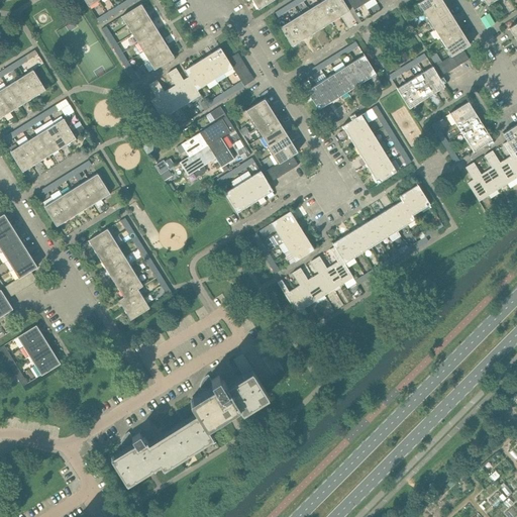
[(251,0),(257,10),(274,0),(251,0)]
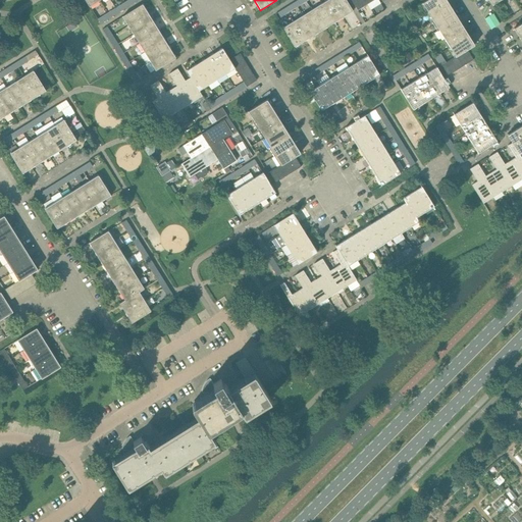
[(333,23),(343,17),(331,0),(325,0),(321,3),(333,23)]
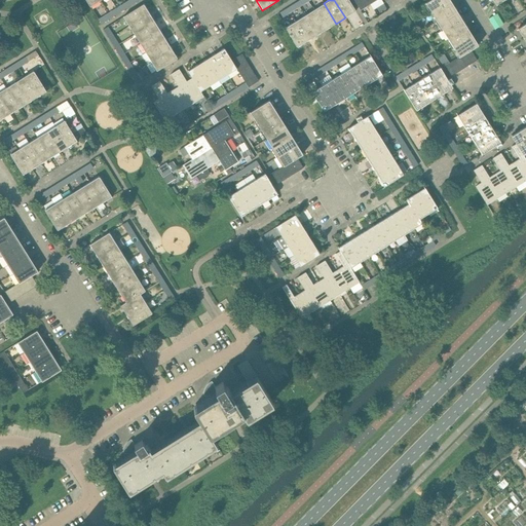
[(348,0),(334,0),(345,17),(355,11),(348,0)]
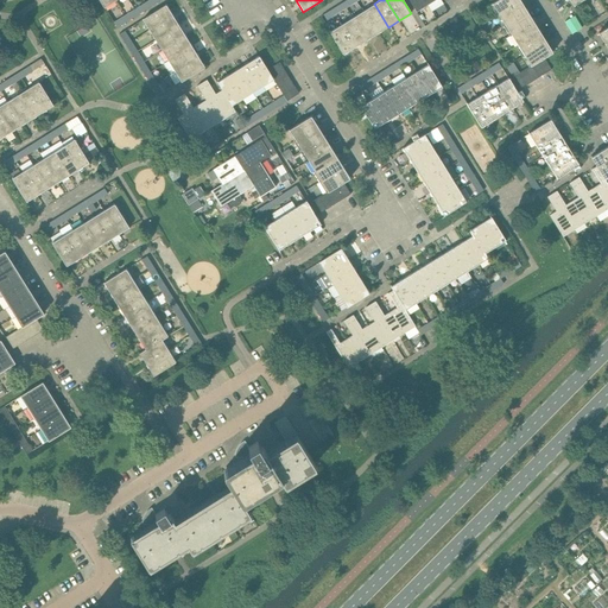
[(407,0),(416,12),(428,5),(424,0),(407,0)]
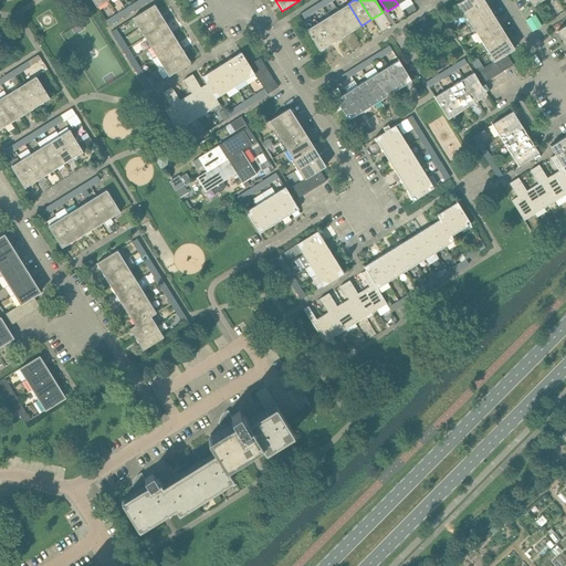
[(484,0),(462,0),(456,4),(462,14),(484,0)]
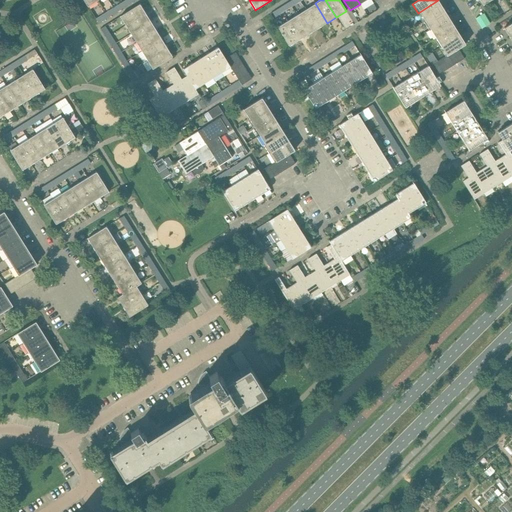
[(444,9),(438,0),(418,13),(423,21),(444,9)]
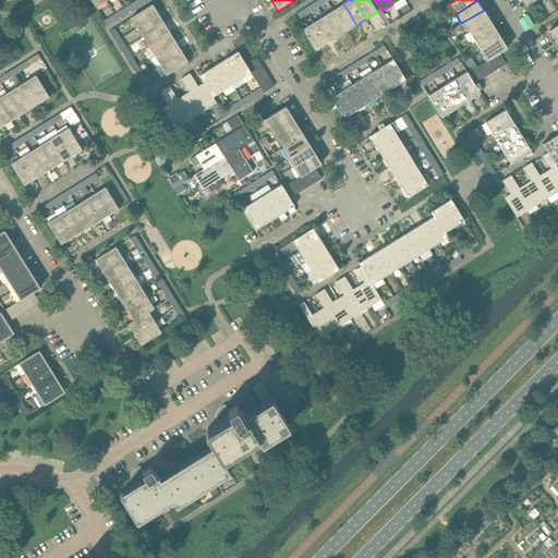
[(312,3),(304,9),(307,13),(315,9),(312,3)]
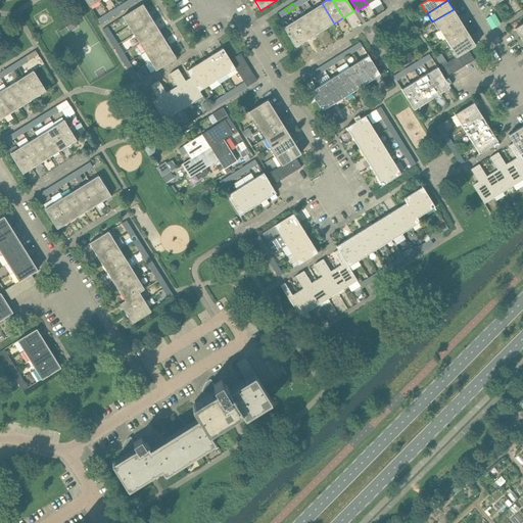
[(322,3),(312,9),(325,30),(334,24),(322,3)]
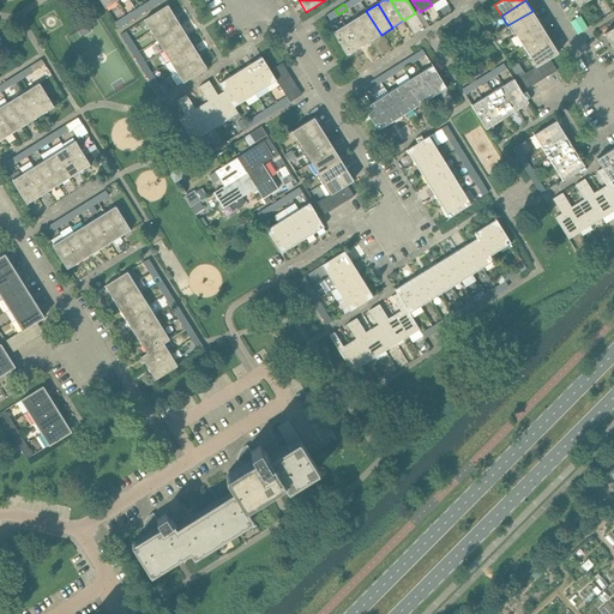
[(143,5),(136,10),(138,16),(146,11),(143,5)]
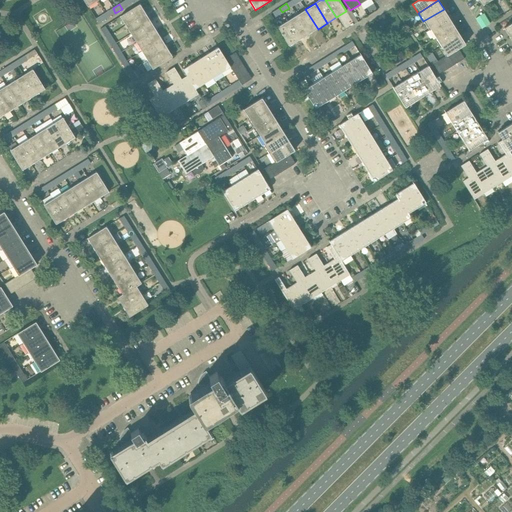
[(119,16),(125,25),(145,13),(140,4),(119,16)]
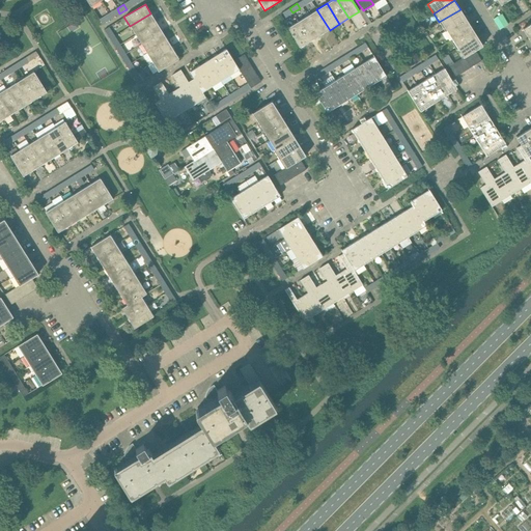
[(119,14),(117,8),(111,12),(113,18),(119,14)]
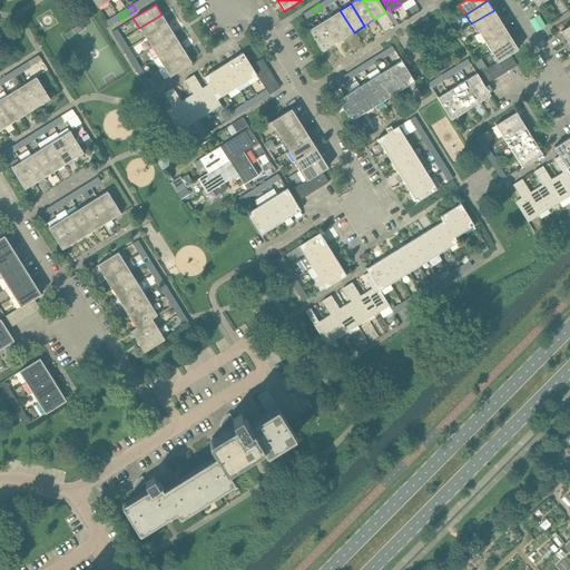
[(314,13),(311,9),(303,13),(306,19),(314,13)]
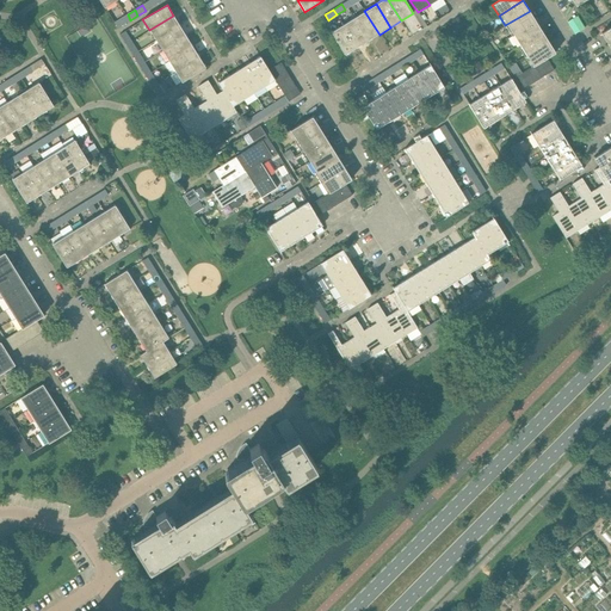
[(368,41),(380,35),(364,11),(353,18),(368,41)]
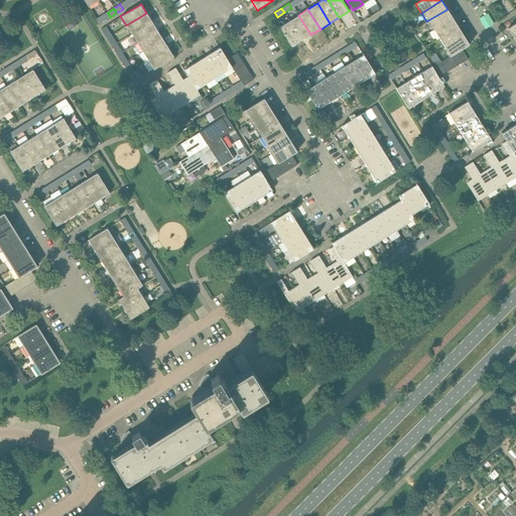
[(432,30),(453,17),(447,9),(426,21),(432,30)]
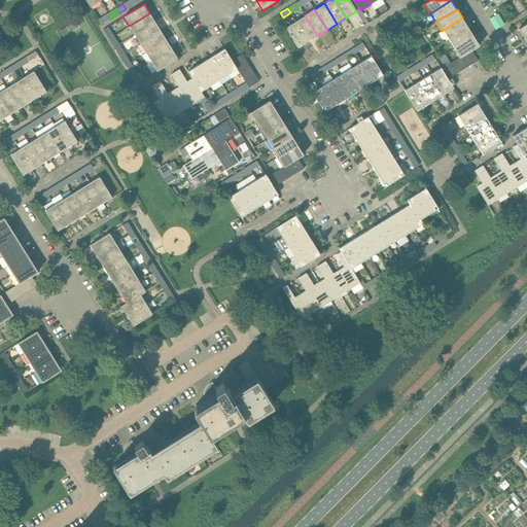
[(129,26),(134,35),(155,22),(149,13),(129,26)]
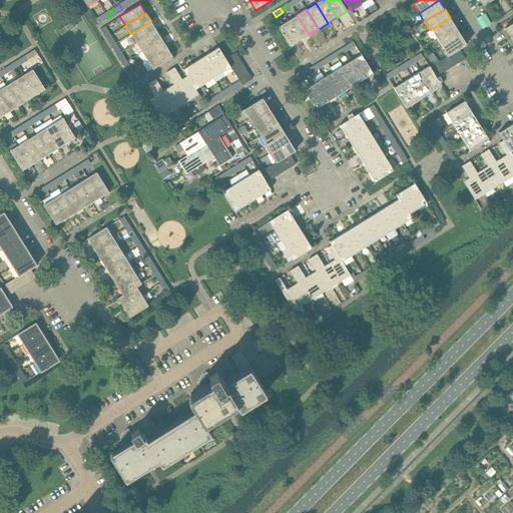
[(96,19),(98,23),(105,19),(102,15),(96,19)]
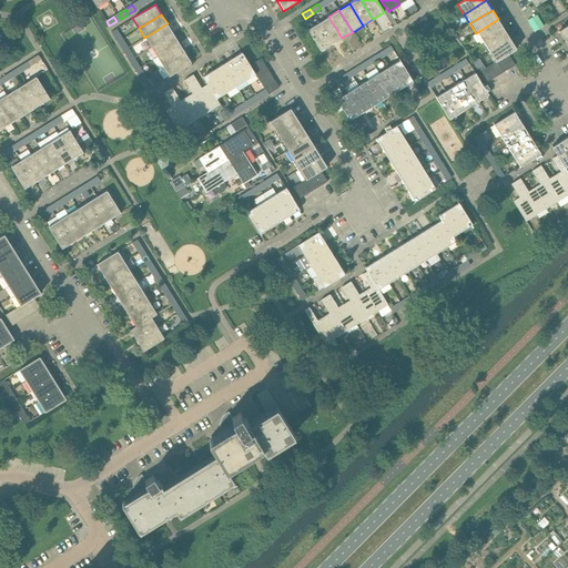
[(328,17),(318,23),(332,44),(342,38),(328,17)]
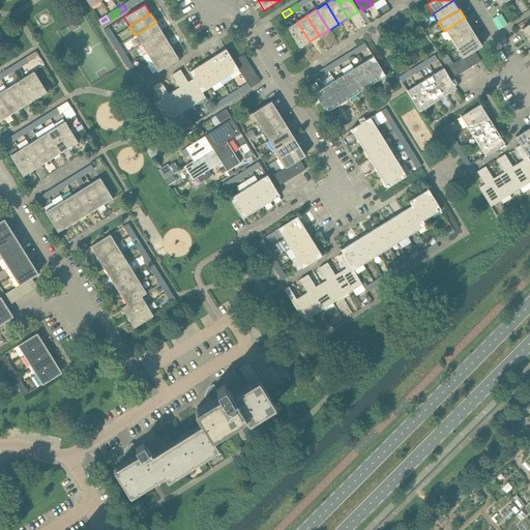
[(471,27),(465,18),(444,31),(449,40),(471,27)]
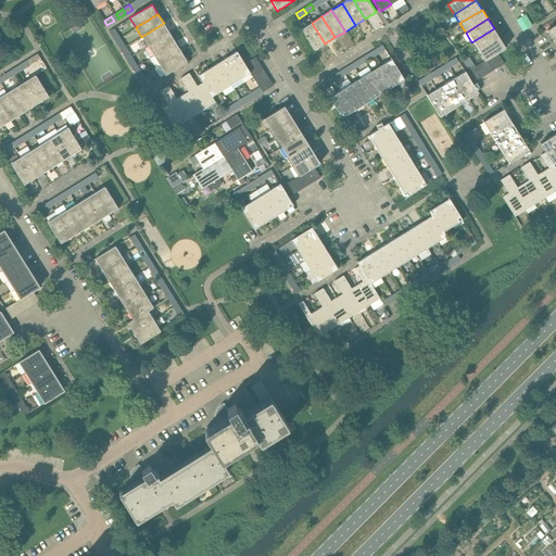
[(141,37),(148,47),(169,33),(164,23),(141,37)]
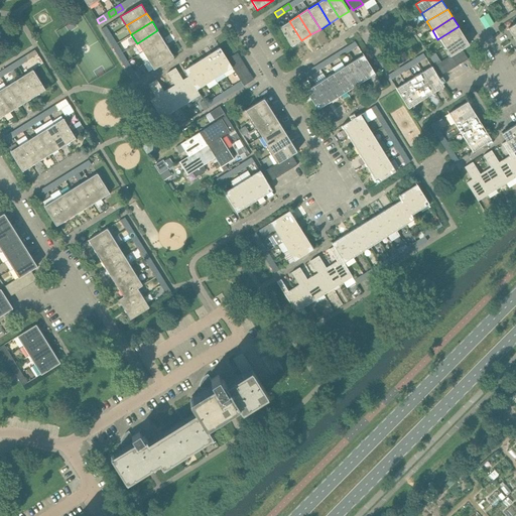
[(291,46),(301,40),(289,21),(279,27),(291,46)]
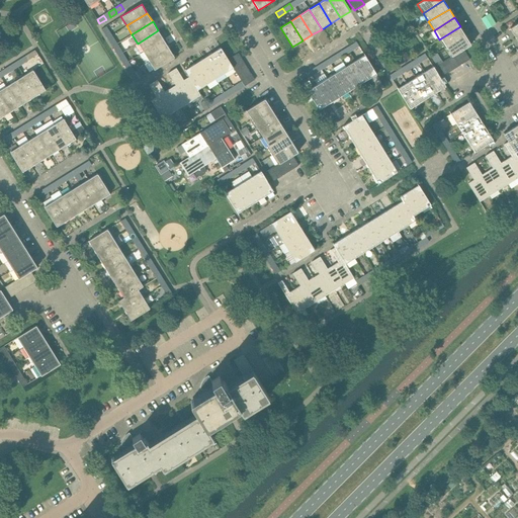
[(517,22),(509,28),(515,37),(517,34),(517,22)]
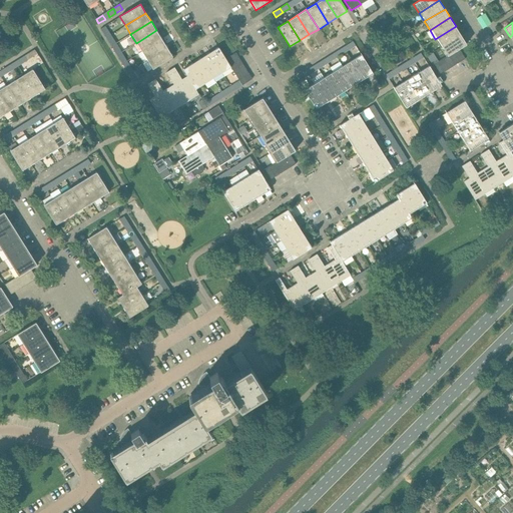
[(109,33),(105,26),(100,29),(104,35),(109,33)]
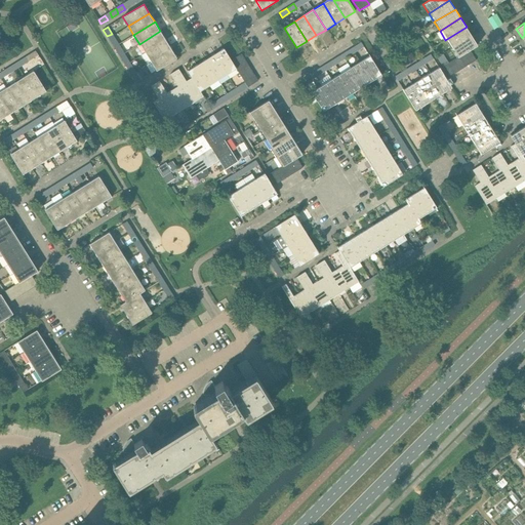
[(451,48),(472,36),(467,27),(445,40),(451,48)]
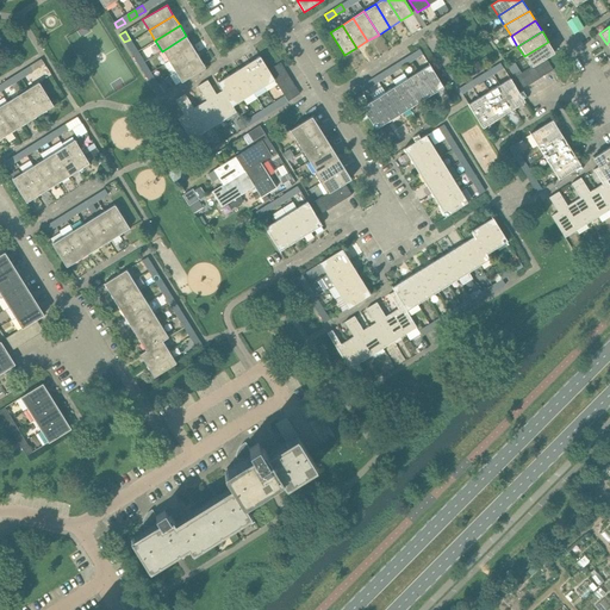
[(162,51),(168,61),(193,47),(186,36),(162,51)]
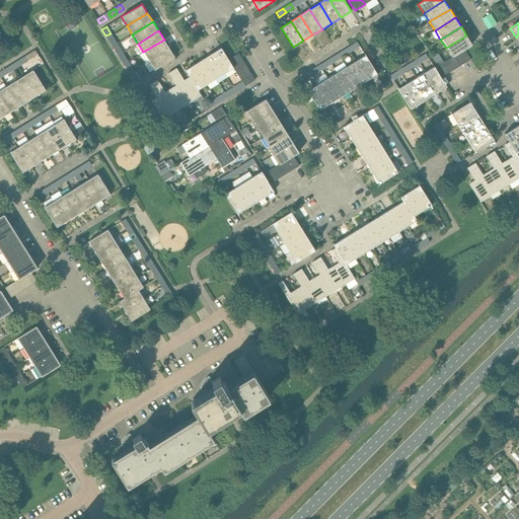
[(451,57),(453,56),(458,53),(464,50),(472,45),(466,35),(446,48),(451,57)]
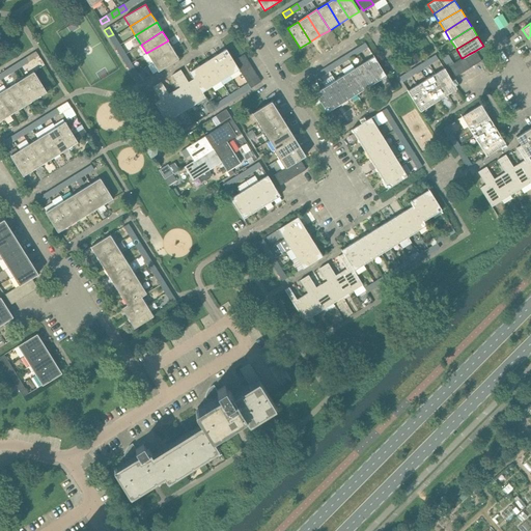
[(111,42),(115,48),(119,45),(115,38),(111,42)]
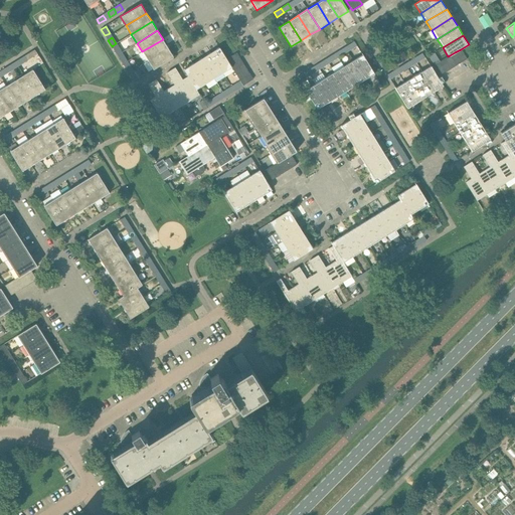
[(142,51),(138,54),(143,62),(147,60),(168,47),(163,39),(142,51)]
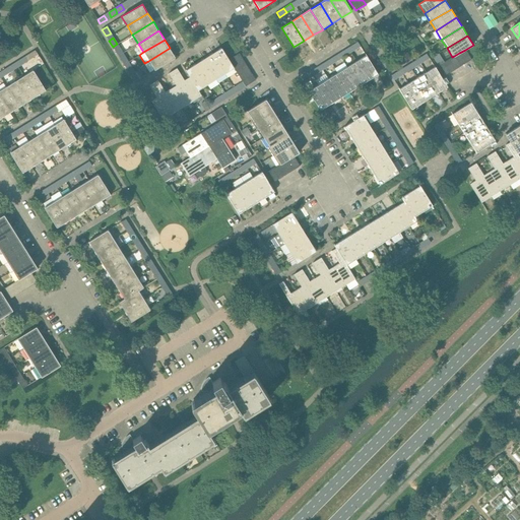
[(358,42),(350,47),(352,51),(361,47),(358,42)]
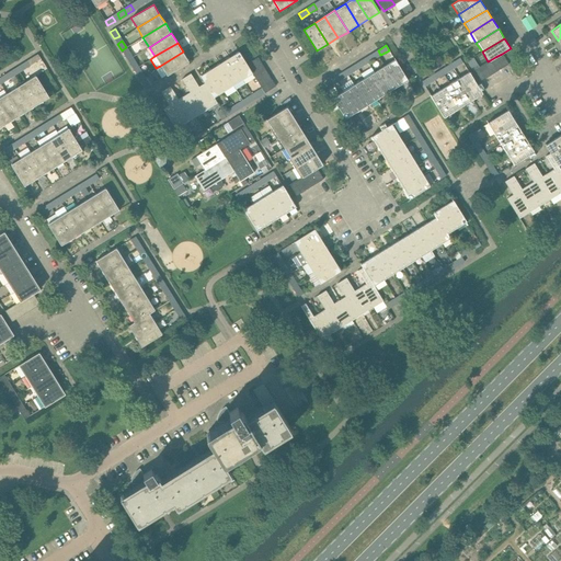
[(122,50),(126,58),(130,55),(126,47),(122,50)]
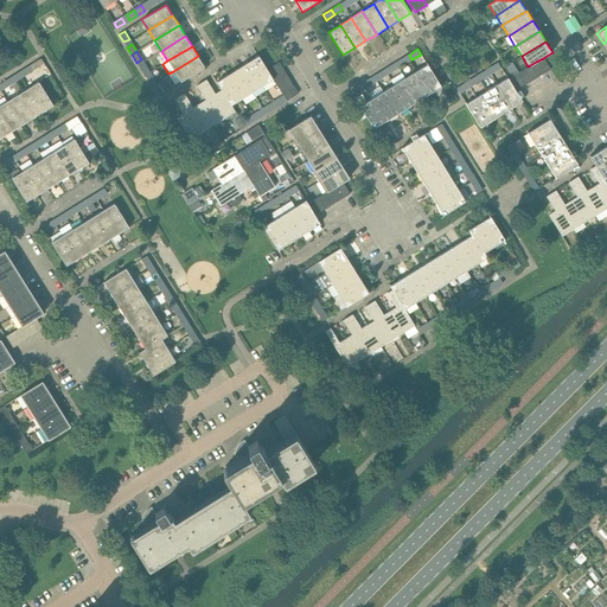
[(168,74),(168,75),(176,85),(180,82),(205,66),(198,56),(173,71),(168,74)]
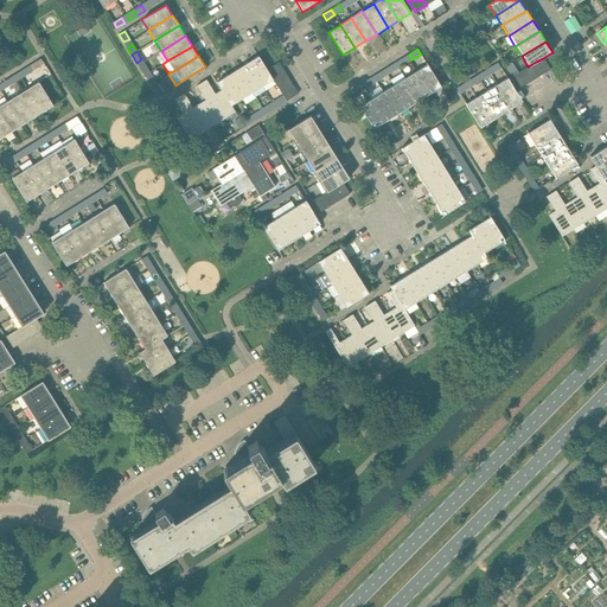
[(267,70),(259,56),(247,63),(262,87),(273,80),(272,76),(267,70)]
